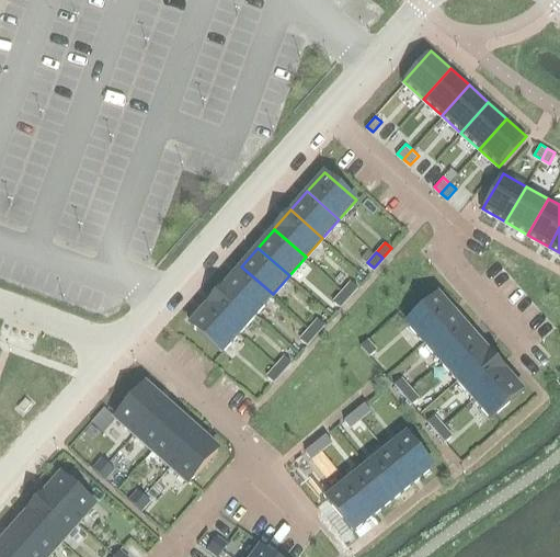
[(273,294),(241,266),(225,285),(255,313),(273,294)]
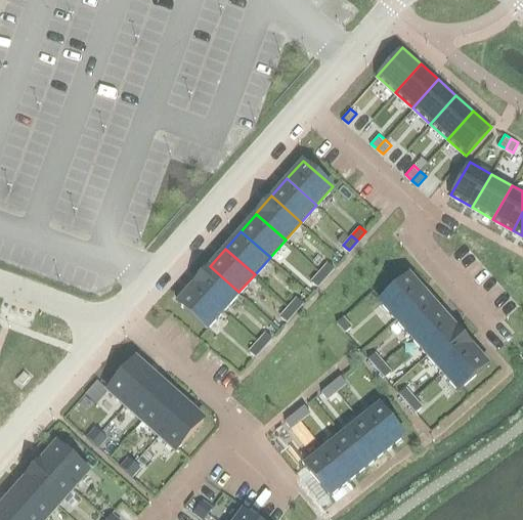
[(327,275),(335,266),(329,261),(320,270),(327,275)]
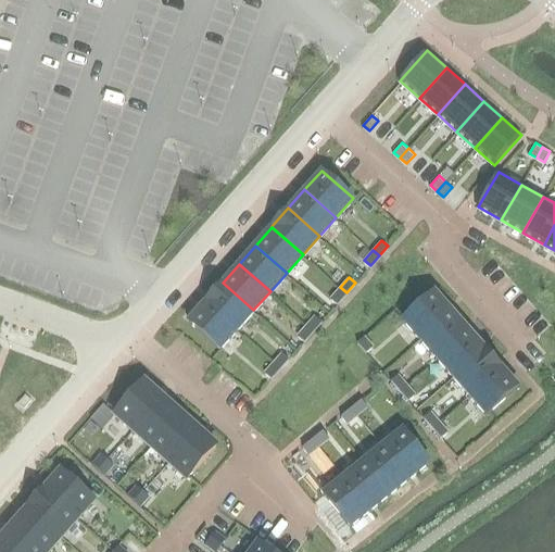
[(253,310),(223,283),(222,281),(205,300),(205,301),(237,328),(253,310)]
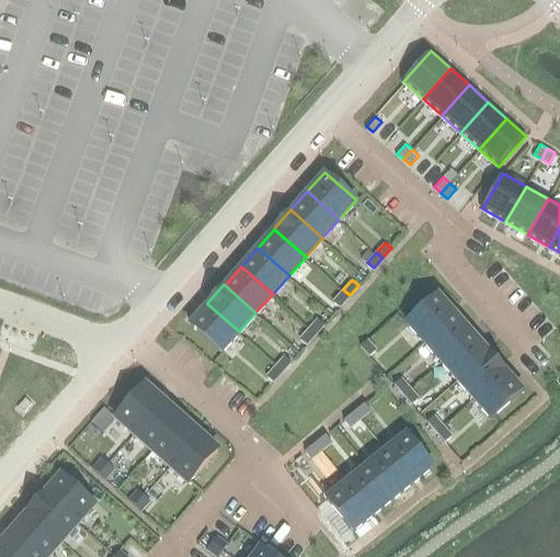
[(350,295),(343,290),(334,299),(341,305),(350,295)]
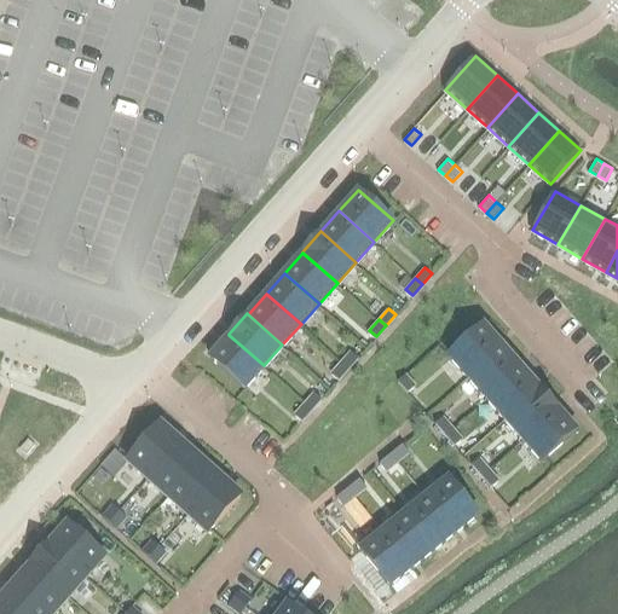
[(468,376),(503,345),(484,324),(449,354),(468,376)]
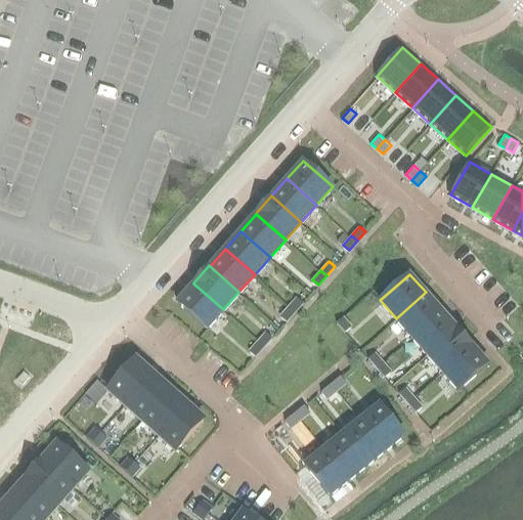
[(223,309),(193,284),(178,301),(208,328),(223,309)]
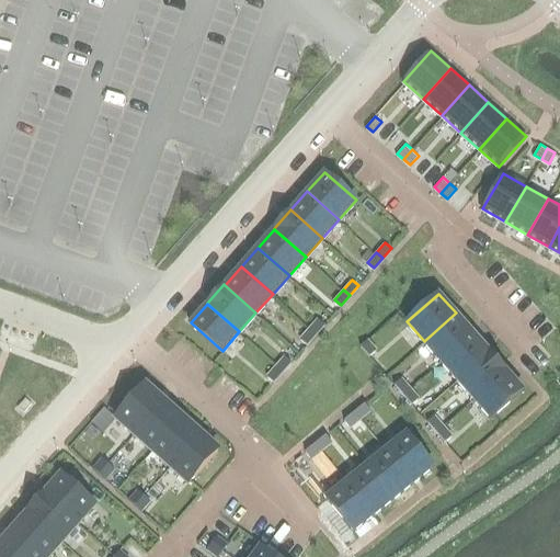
[(441,360),(472,331),(456,313),(424,341),(441,360)]
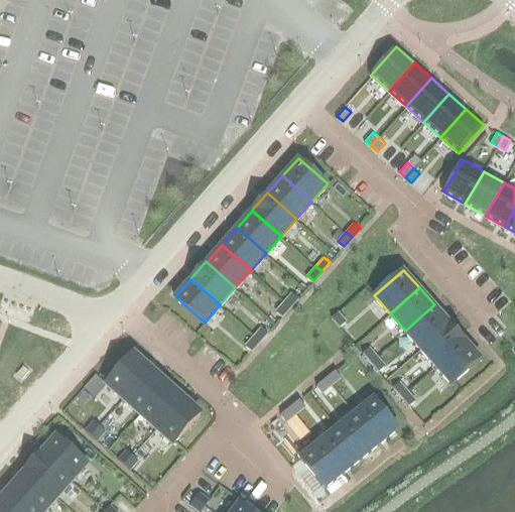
[(284,300),(290,306),(298,297),(292,291),(284,300)]
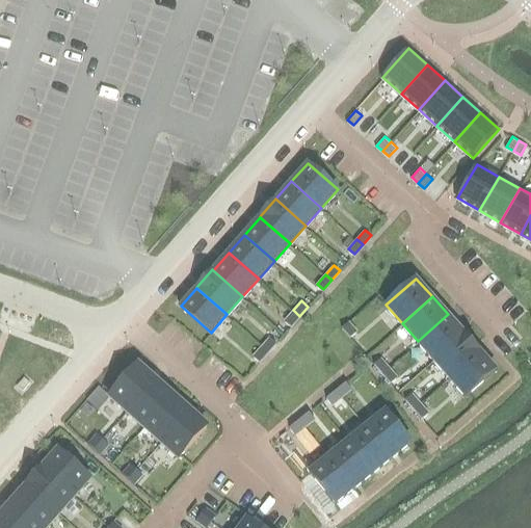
[(299,316),(293,310),(285,319),(291,325),(299,316)]
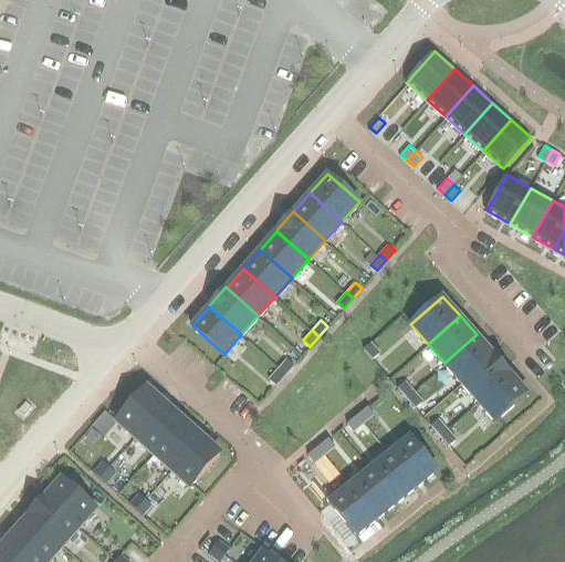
[(461,382),(493,354),(477,334),(445,363),(461,382)]
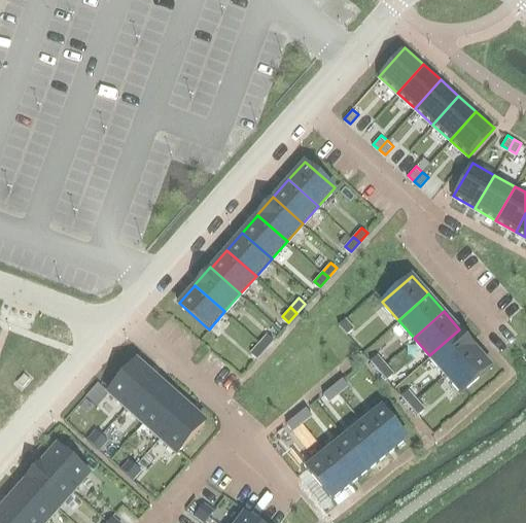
[(347,333),(353,326),(345,317),(339,323),(347,333)]
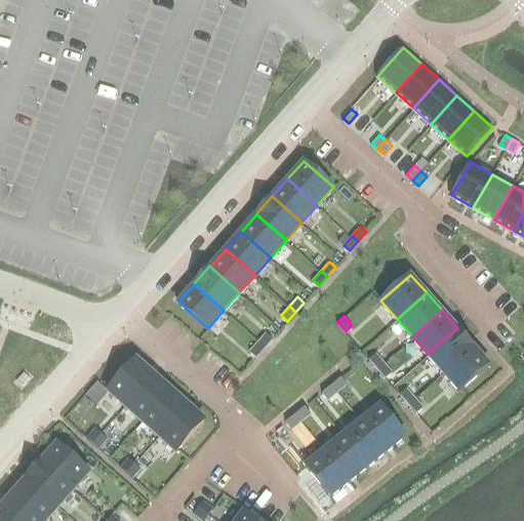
[(443,371),(473,346),(473,345),(457,327),(457,328),(428,354),(443,371)]
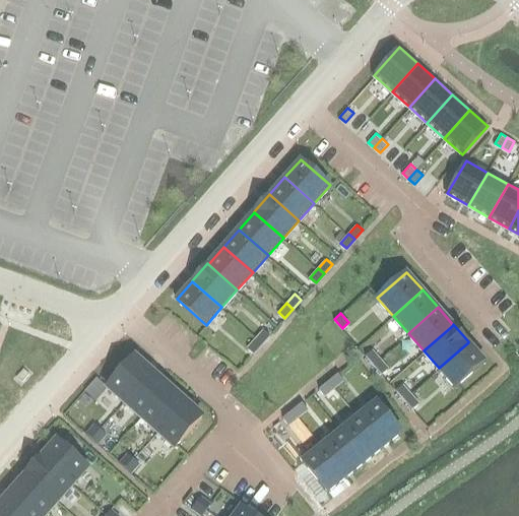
[(256,337),(262,343),(270,334),(264,328),(256,337)]
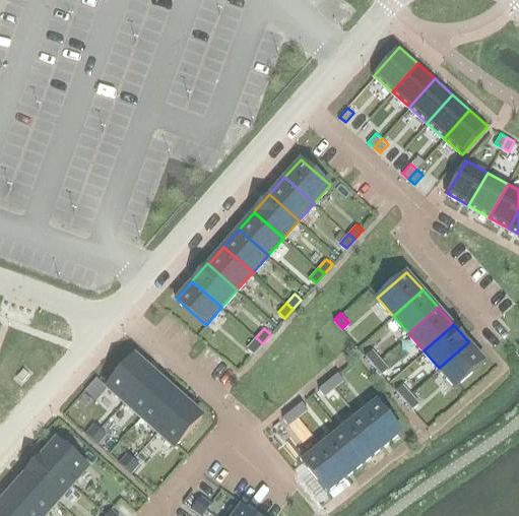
[(262,343),(256,337),(248,346),(254,352),(262,343)]
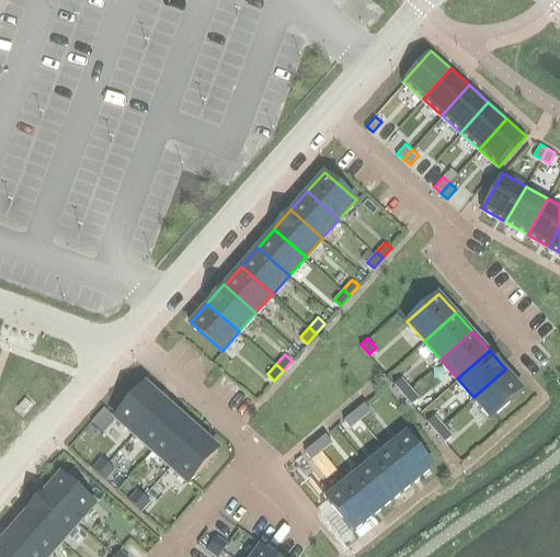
[(473,397),(491,417),(523,388),(505,370),(473,397)]
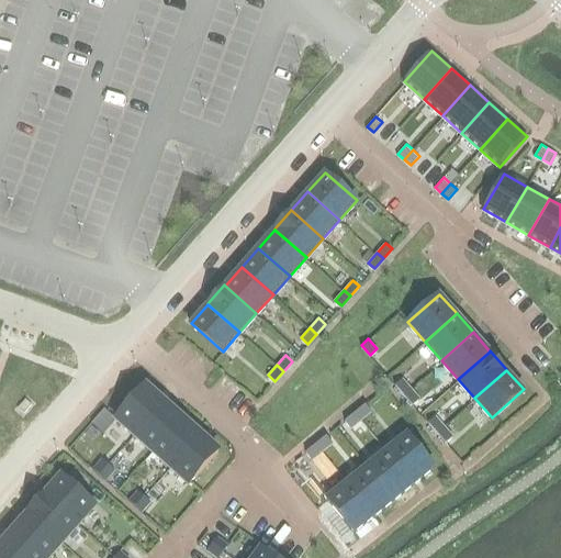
[(411,387),(402,377),(395,383),(404,393),(411,387)]
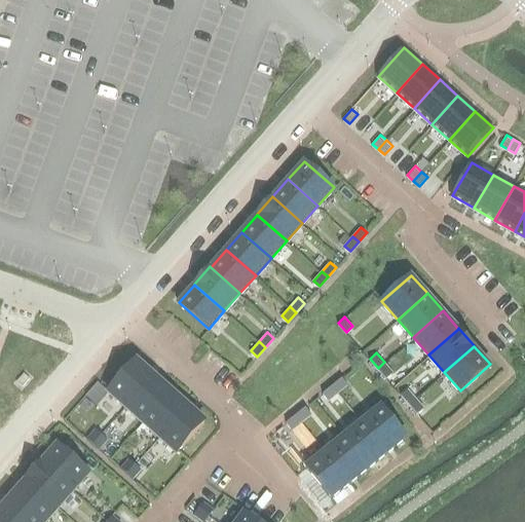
[(125,406),(154,374),(137,360),(109,390),(125,406)]
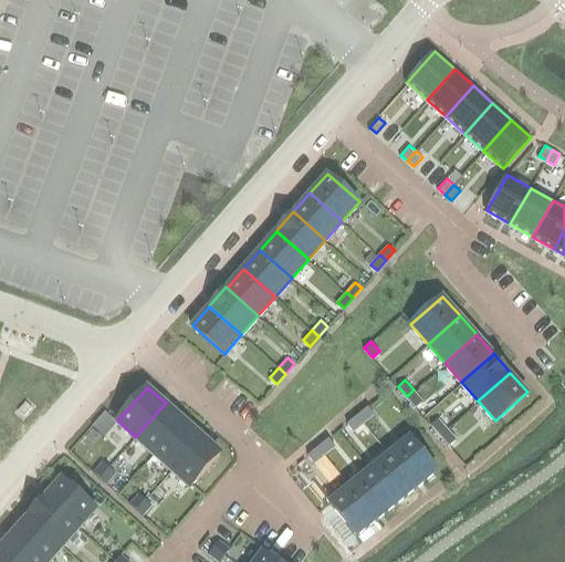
[(407,396),(416,406),(422,399),(414,389),(407,396)]
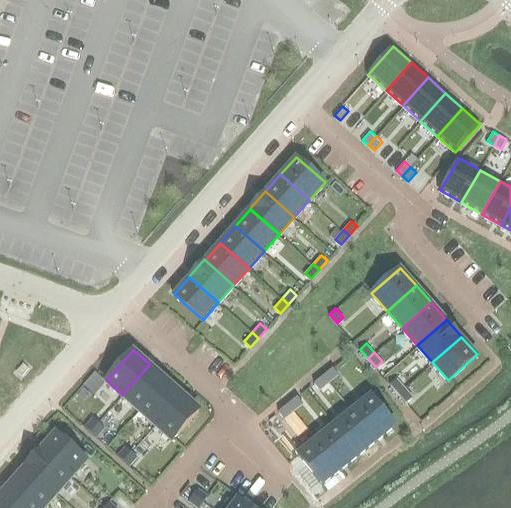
[(150,364),(122,395),(139,409),(166,379),(150,364)]
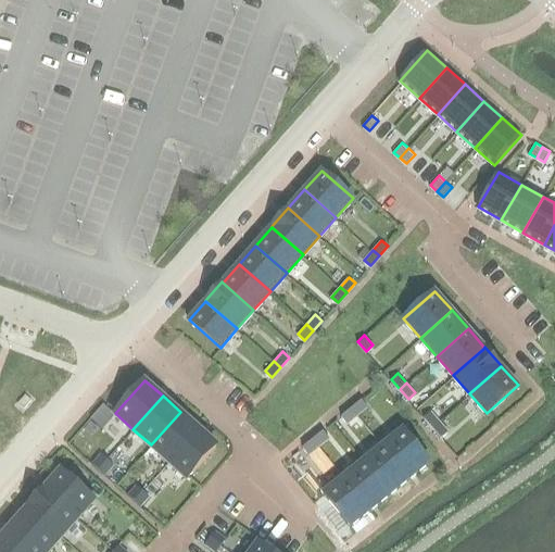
[(357,413),(367,405),(362,398),(352,406),(357,413)]
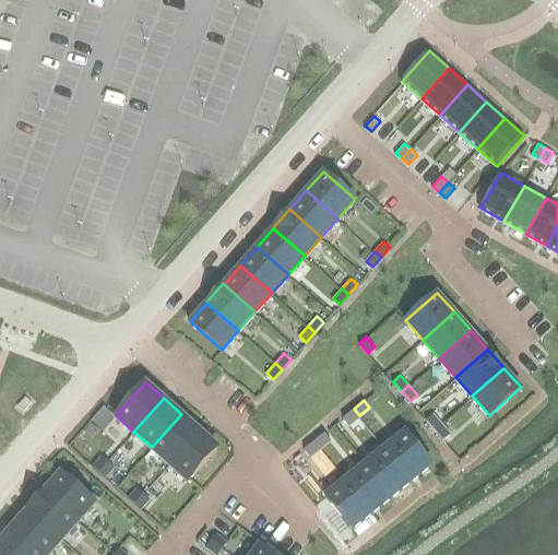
[(354,409),(343,416),(348,424),(359,415),(354,409)]
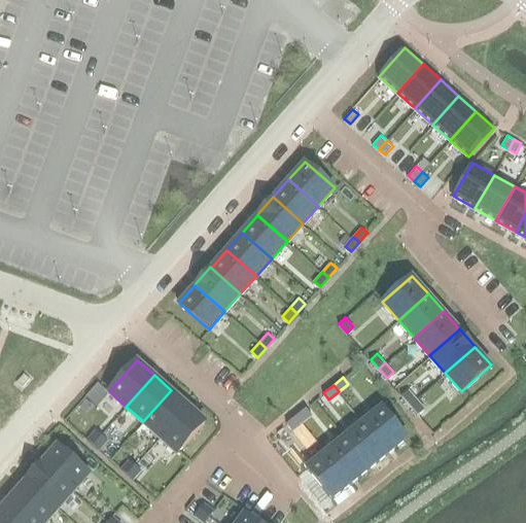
[(410,404),(416,398),(408,388),(401,394),(410,404)]
